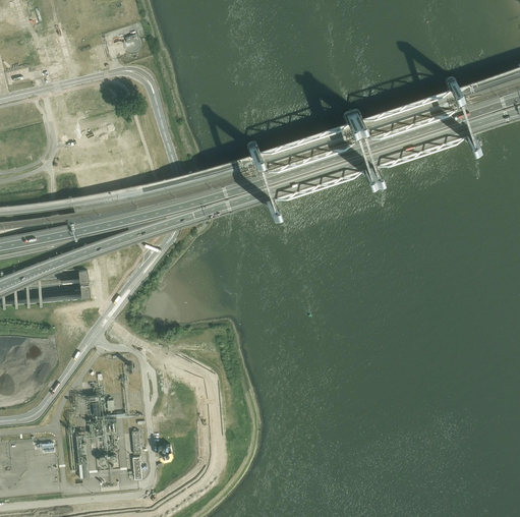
[(135,41),(135,39),(132,39),(126,41),(125,42),(126,47),(136,44),(135,41)]
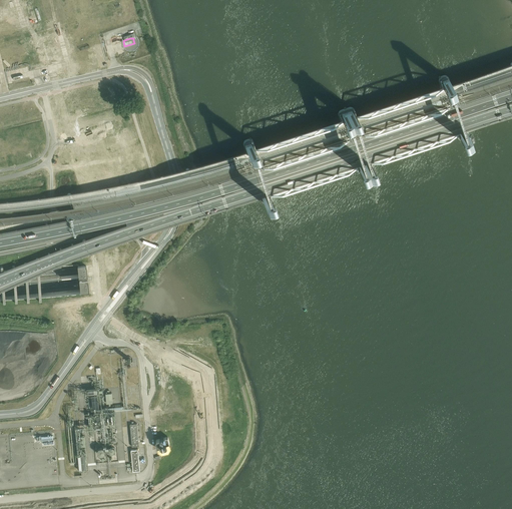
[(438,86),(456,141),(457,142),(458,143),(460,143),(462,143),(463,142),(464,141),(465,139),(465,137),(447,82),(446,81),(444,80),(443,80),(441,80),(439,81),(438,83),(438,84),(438,86)]
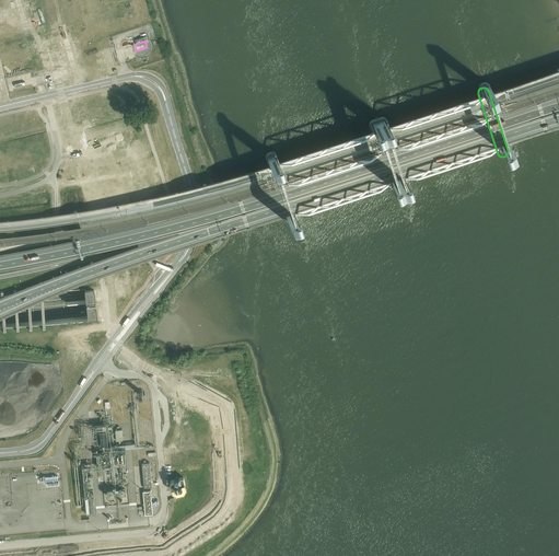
[(405,183),(393,149),(385,125),(385,124),(384,123),(383,123),(381,123),(380,123),(371,126),(370,126),(369,127),(369,128),(368,130),(369,131),(387,188),(387,189),(388,190),(389,192),(392,192),(393,190),(402,188),(403,187),(404,186),(405,184),(405,183)]
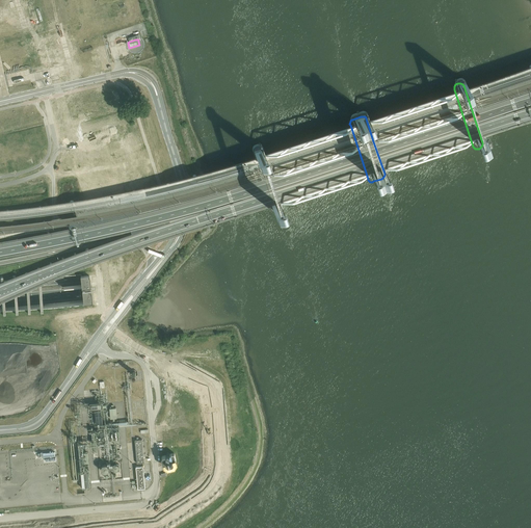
[(251,156),(270,212),(271,213),(272,214),(274,214),(276,214),(277,213),(279,212),(280,210),(280,209),(261,152),(260,151),(259,150),(257,150),(255,150),(254,151),(253,152),(251,154),(251,156)]
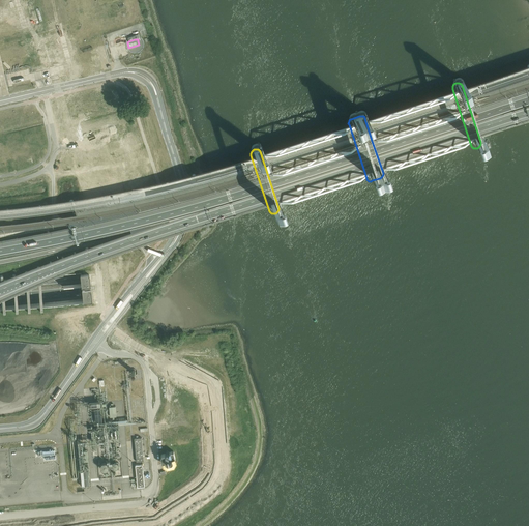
[(89,223),(79,225),(80,229),(90,227),(106,223),(121,218),(157,209),(156,208),(137,213),(120,216),(105,221),(89,223)]
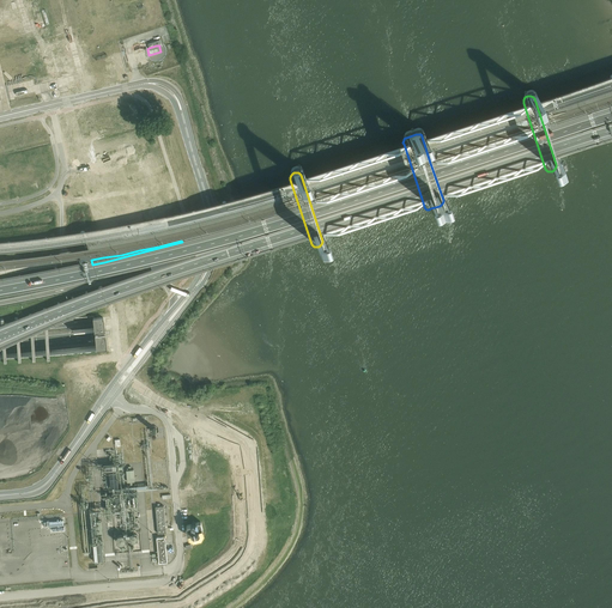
[(169,263),(149,268),(150,273),(170,266),(193,257),(169,263)]
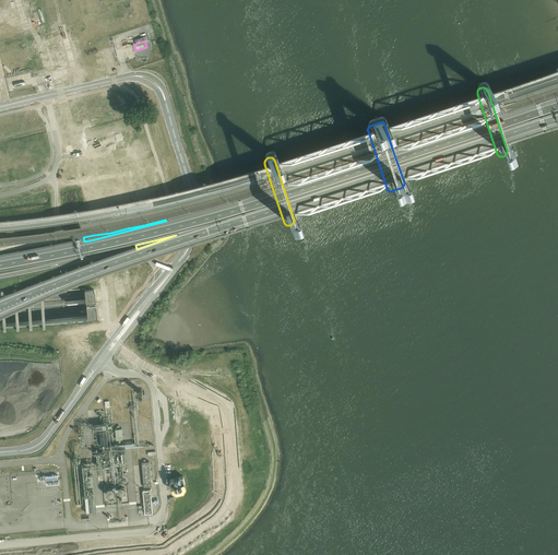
[(64,245),(54,247),(52,247),(52,248),(55,260),(55,261),(56,261),(57,261),(68,259),(69,258),(69,257),(67,246),(66,245),(64,245)]
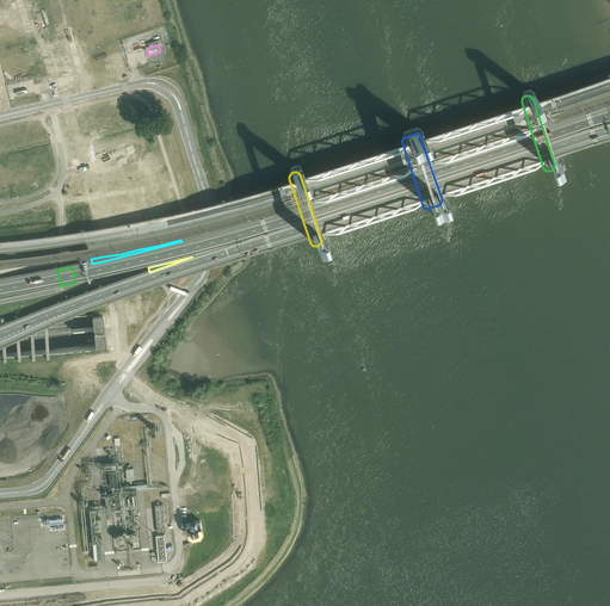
[(100,321),(98,321),(91,322),(91,323),(92,329),(93,336),(96,336),(96,340),(93,340),(93,348),(94,356),(104,354),(104,353),(103,340),(103,339),(103,338),(103,335),(100,322),(100,321)]
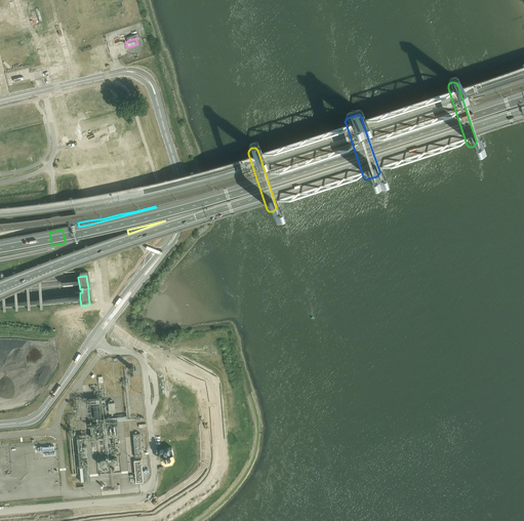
[(134,461),(142,461),(139,438),(132,438),(134,461)]
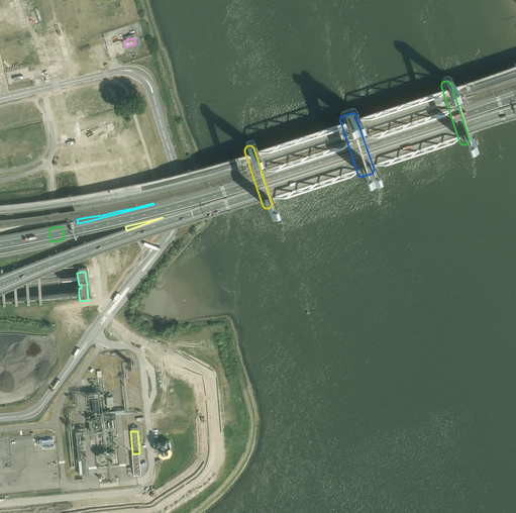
[(160,446),(157,447),(156,447),(159,457),(163,459),(169,457),(171,454),(169,444),(168,444),(165,445),(162,444),(160,446)]
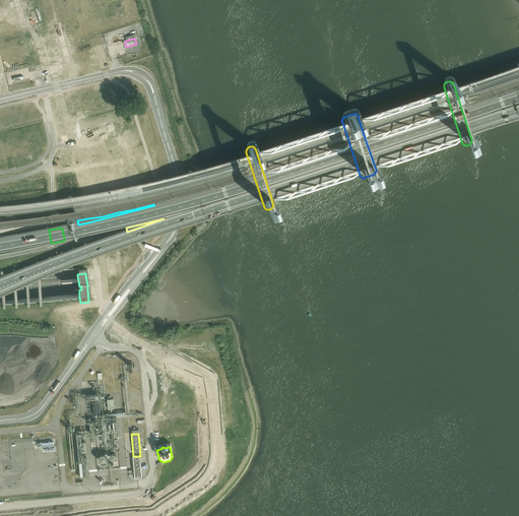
[(139,459),(132,460),(134,481),(138,481),(141,480),(139,459)]
